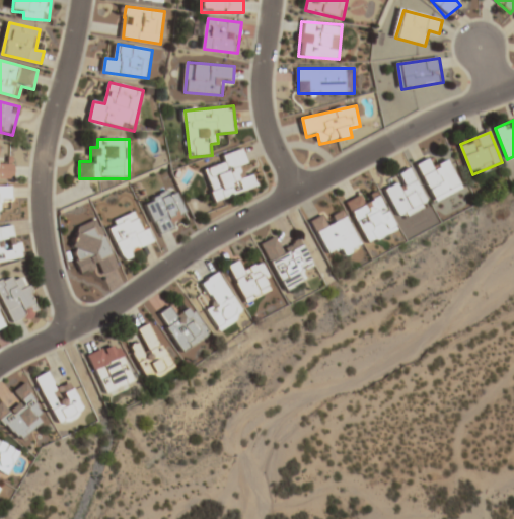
[(0,176),(0,180),(15,180),(16,162),(0,162),(1,143),(0,143),(0,176)]
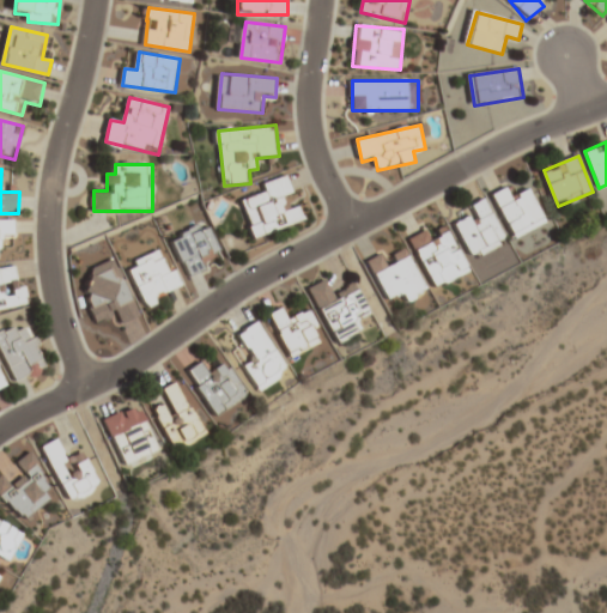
[(305,223),(291,175),(265,183),(267,193),(243,201),(254,238),(305,223)]
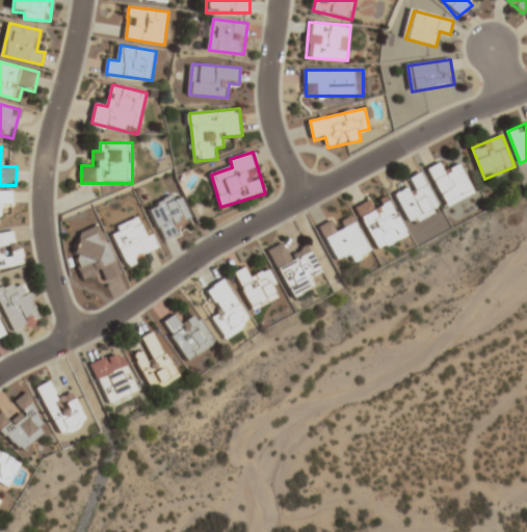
[(462,163),(449,169),(446,161),(429,168),(446,207),(475,194),(462,163)]
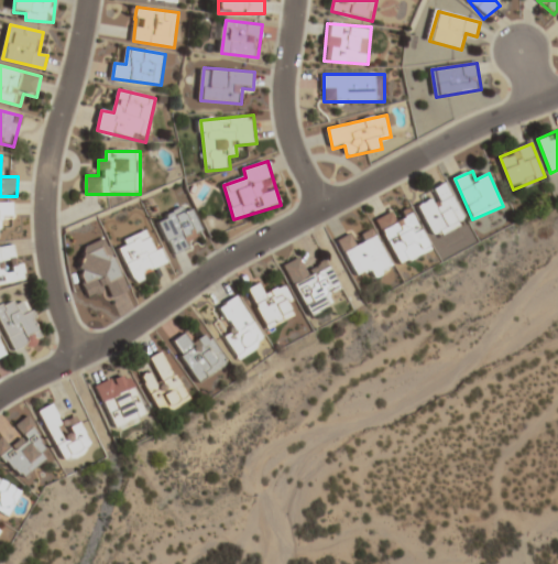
[(420,206),(436,239),(468,225),(449,183),(436,188),(440,197),(420,206)]
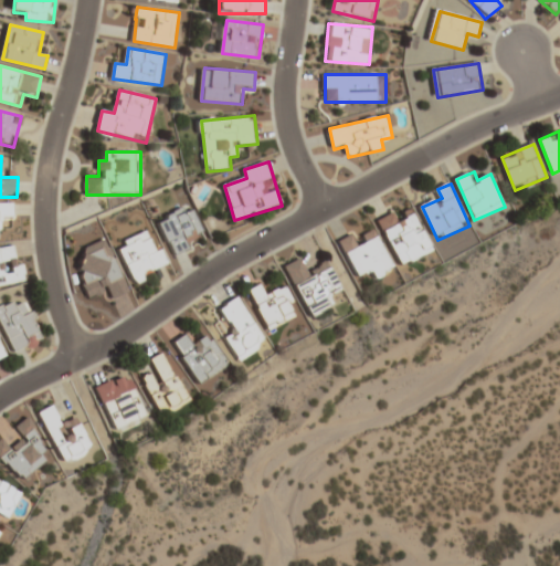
[(0,239),(2,239),(2,220),(16,219),(16,202),(0,201),(0,239)]
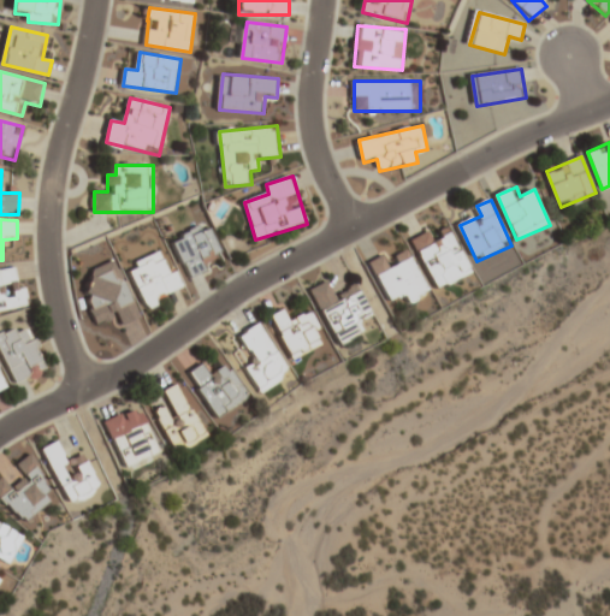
[(224,253),(211,223),(173,240),(191,279),(213,270),(208,260),(224,253)]
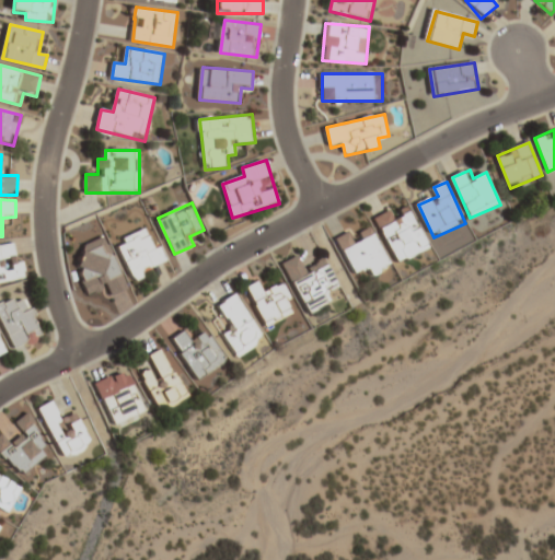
[(431,248),(412,207),(399,213),(396,208),(376,218),(397,264),(431,248)]
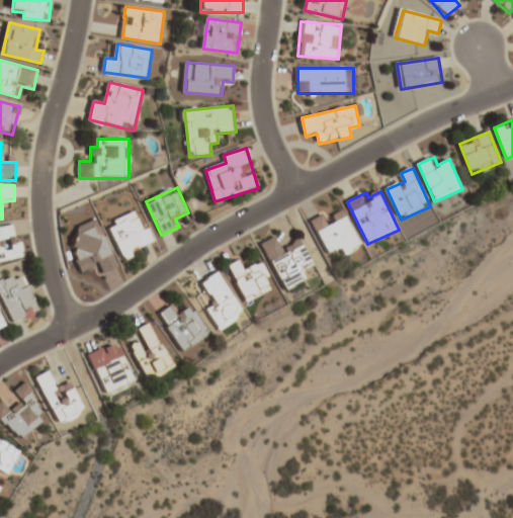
[(108,225),(124,259),(157,244),(140,208),(108,225)]
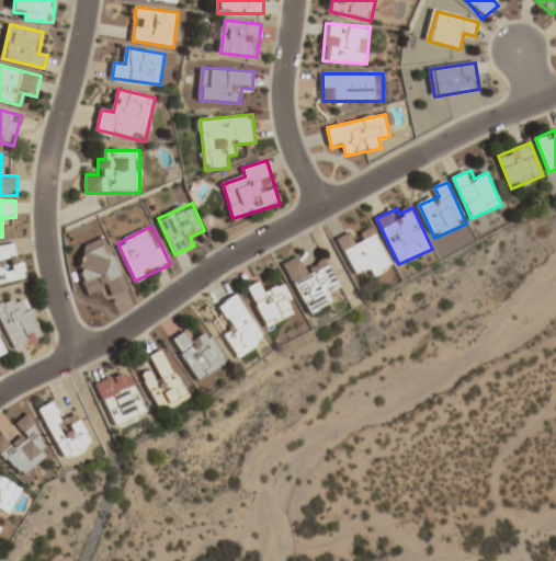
[(355,241),(351,232),(338,239),(354,275),(369,268),(373,277),(394,267),(376,231),(355,241)]
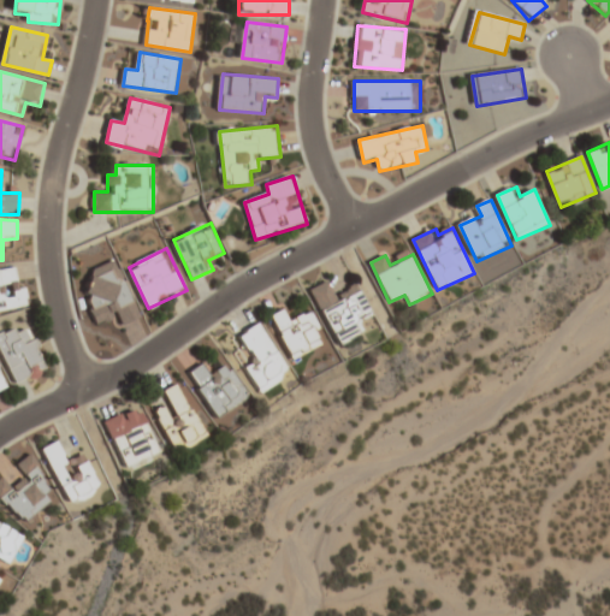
[(101,324),(120,317),(124,327),(142,321),(119,260),(83,274),(101,324)]
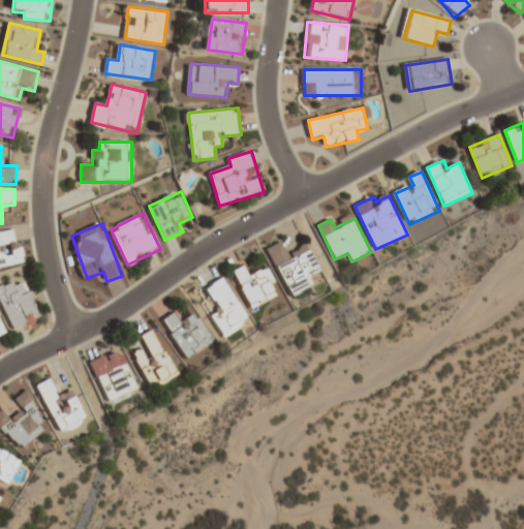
[(0,268),(25,265),(20,228),(0,231),(0,268)]
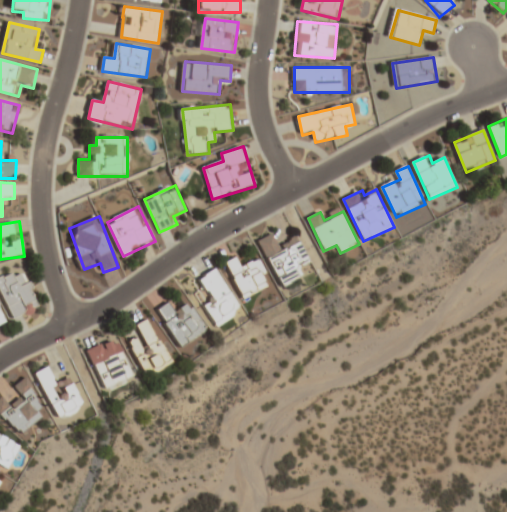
[(258,241),(281,287),(305,276),(301,267),(312,262),(299,235),(281,244),(275,232),(258,241)]
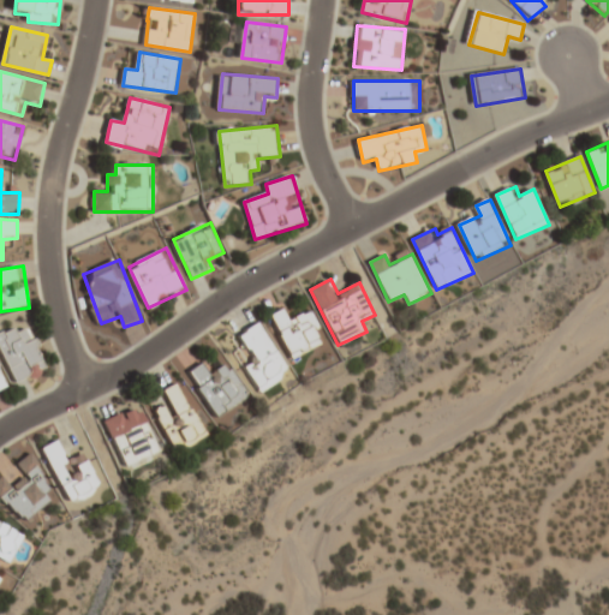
[(291,359),(328,345),(314,310),(290,320),(286,309),(273,315),(291,359)]
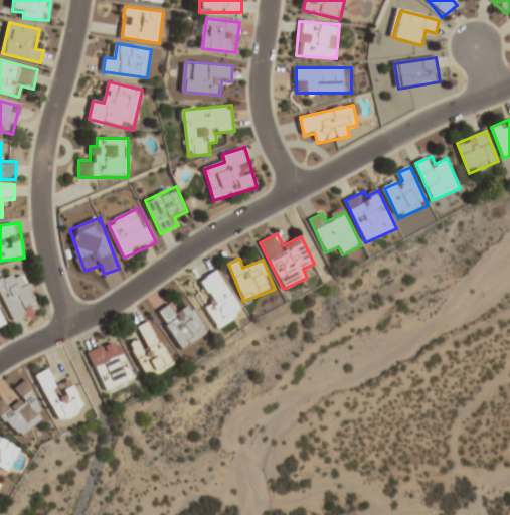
[(0,288),(13,322),(41,311),(25,270),(0,280),(0,288)]
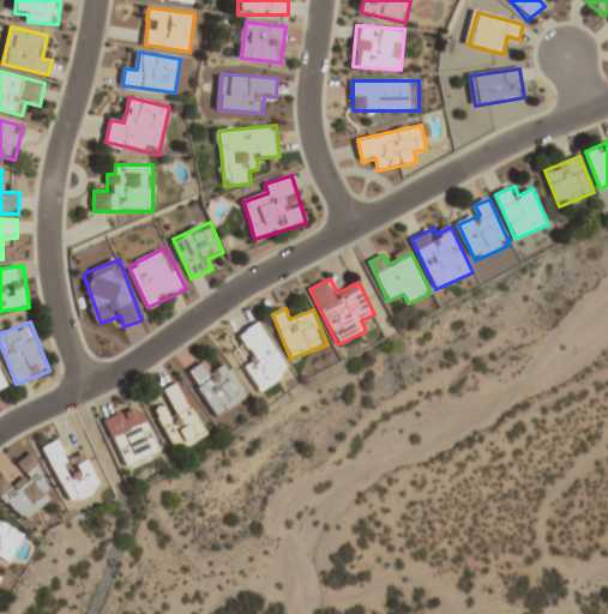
[(246,367),(260,392),(292,374),(262,321),(239,335),(254,362),(246,367)]
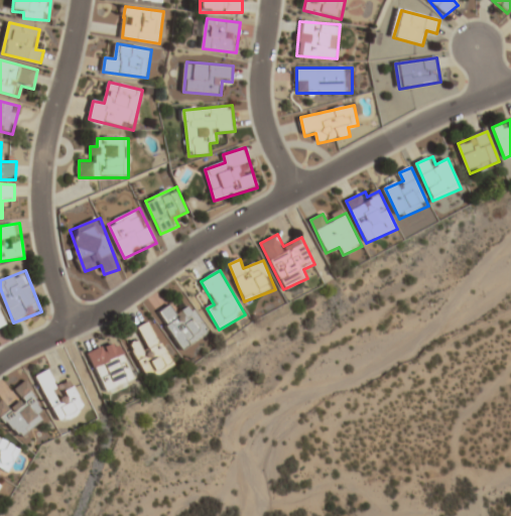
[(211,333),(193,303),(177,312),(172,304),(158,313),(182,351),(211,333)]
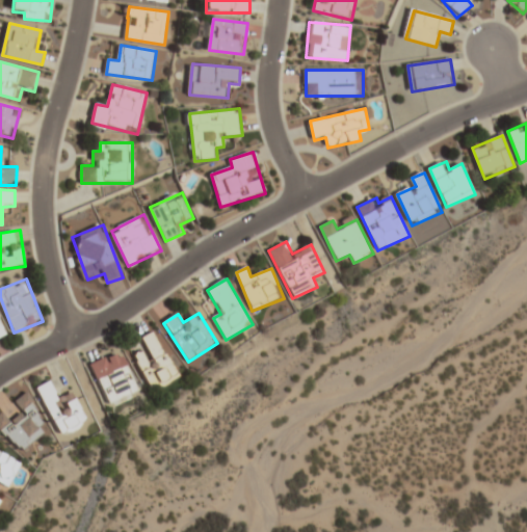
[(0,339),(8,336),(0,315),(0,339)]
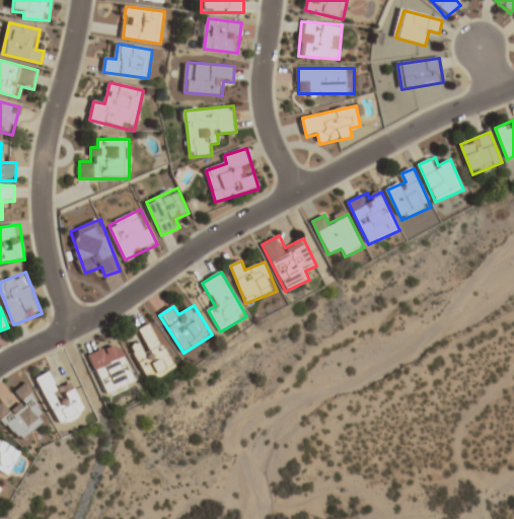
[(176,367),(150,323),(139,329),(144,340),(130,348),(151,382),(176,367)]
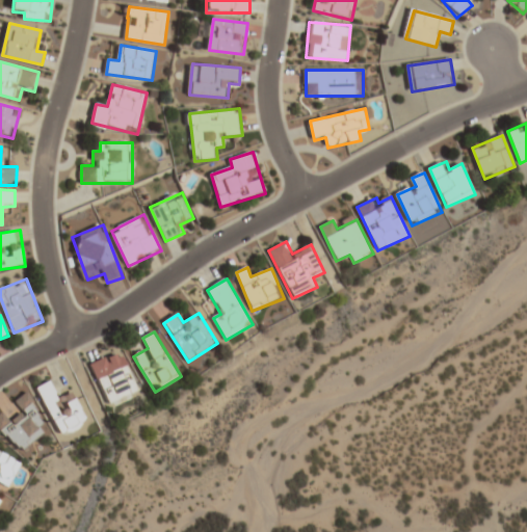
[(125,351),(93,364),(109,408),(141,396),(125,351)]
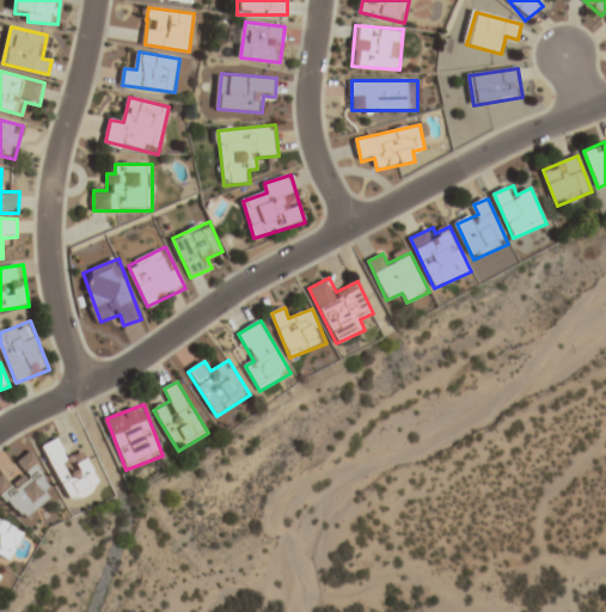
[(43,446),(71,502),(103,487),(85,451),(69,458),(60,438),(43,446)]
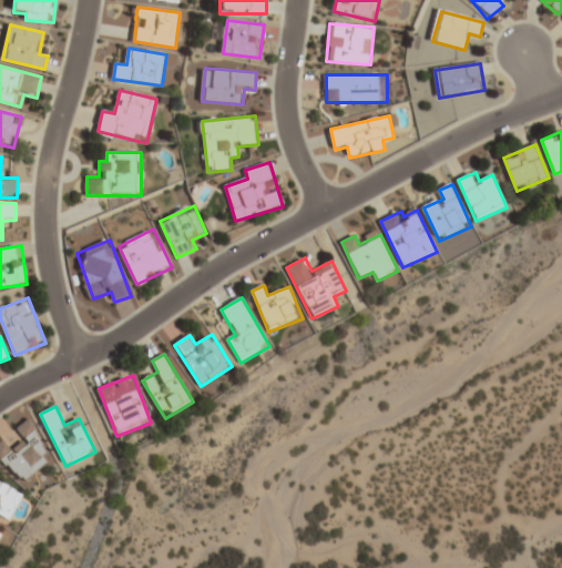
[(0,459),(1,458),(24,484),(55,454),(26,423),(18,429),(27,438),(13,450),(3,439),(0,442),(0,459)]
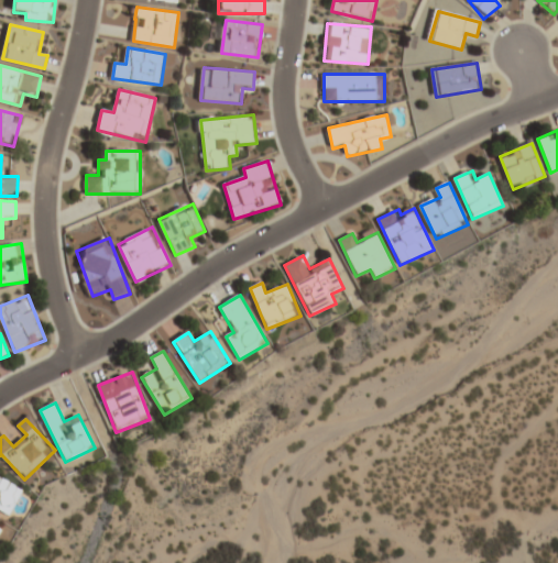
[(24,488),(0,476),(0,512),(10,518),(24,488)]
